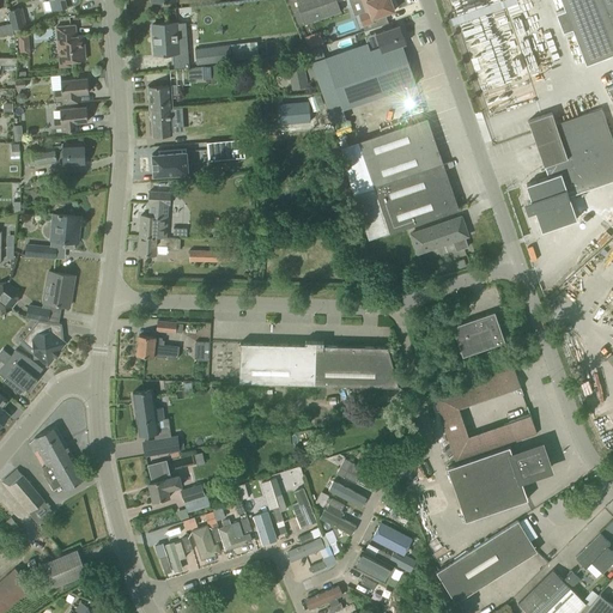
[(48,0),(43,1),(46,11),(66,6),(66,7),(76,5),(77,5),(78,4),(79,2),(79,1),(80,0),(79,0),(48,0)]
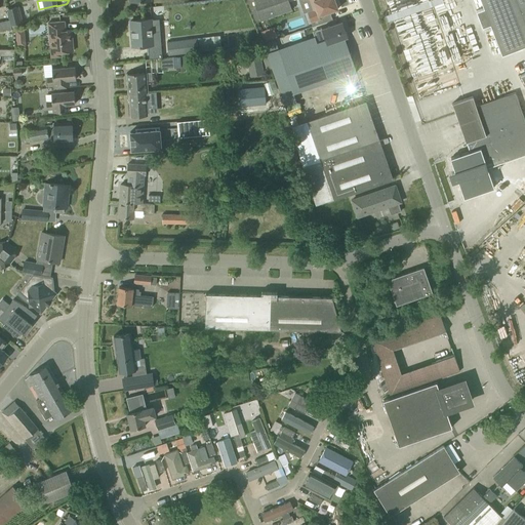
[(254,23),(260,21),(292,9),(288,0),(245,0),(247,6),(254,23)]
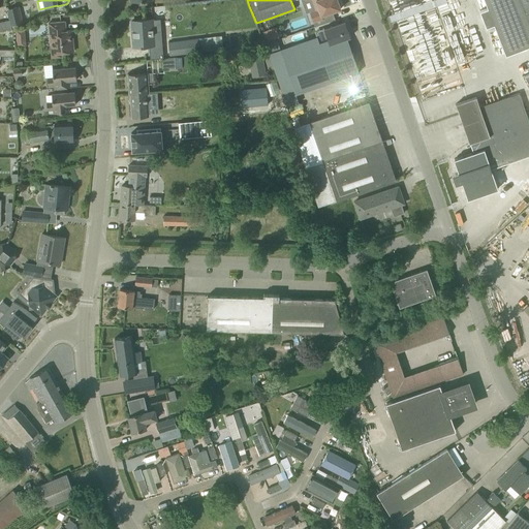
[(337,0),(312,0),(316,10),(310,12),(314,27),(335,20),(333,11),(341,9),(337,0)]
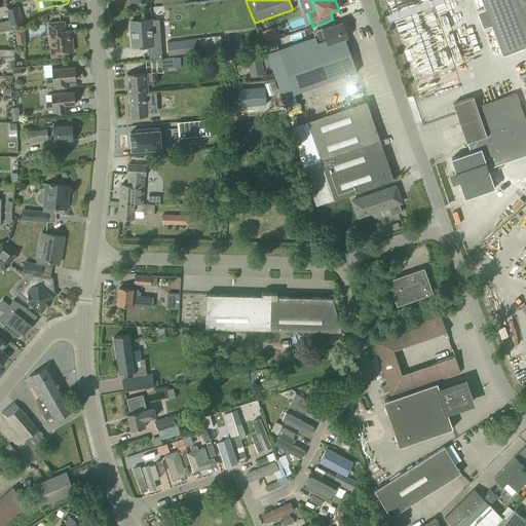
[(379,14),(435,0),(385,0),(387,6),(377,9),(379,14)]
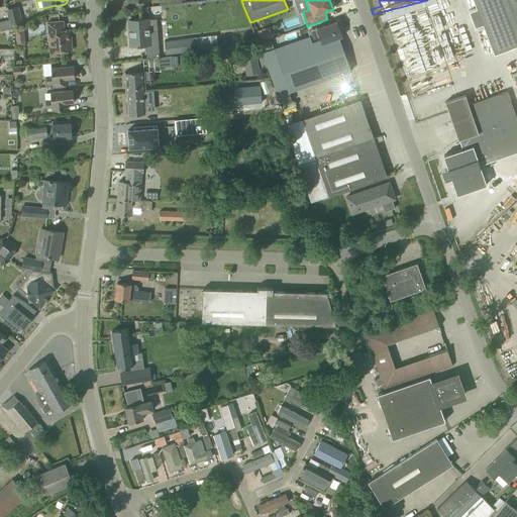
[(516,0),(474,0),(477,7),(469,10),(475,26),(483,23),(494,54),(516,43),(516,0)]
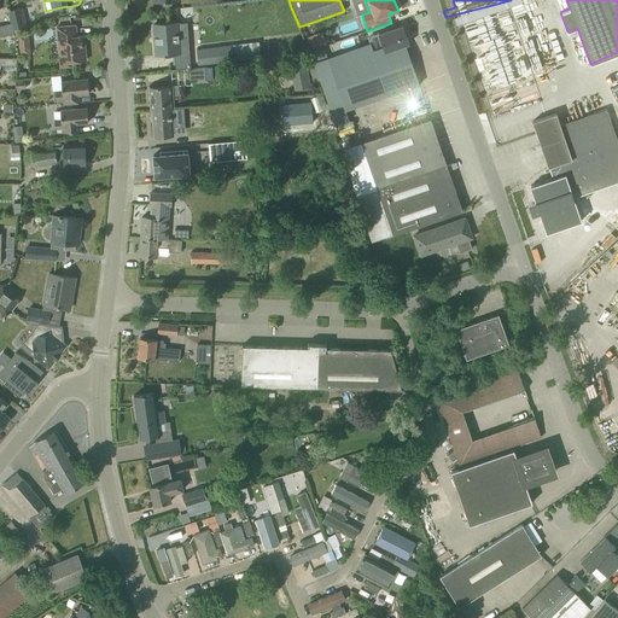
[(193,23),(192,6),(178,6),(179,24),(193,23)]
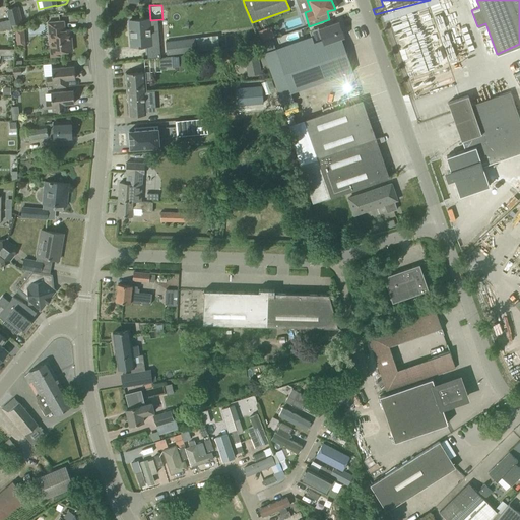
[(22,21),(18,6),(7,9),(11,24),(22,21)]
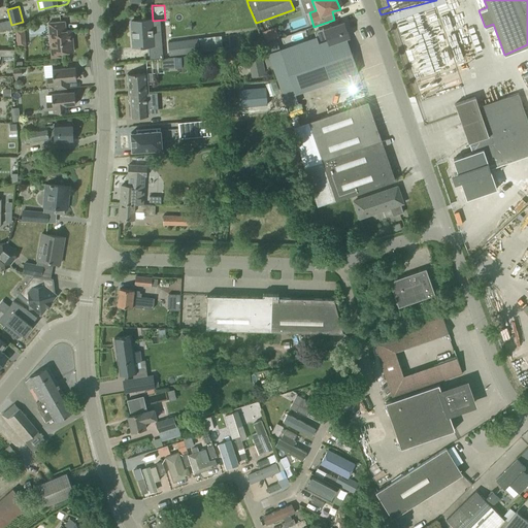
[(0,29),(11,29),(9,20),(0,22),(0,29)]
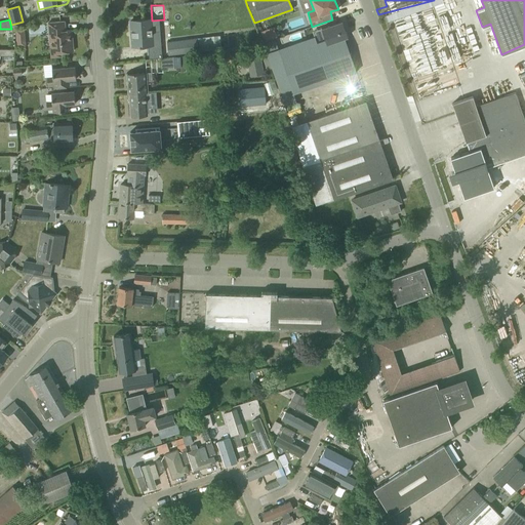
[(151,19),(140,19),(130,21),(132,46),(143,45),(149,45),(149,46),(153,45),(155,45),(154,44),(154,34),(152,34),(151,19)]
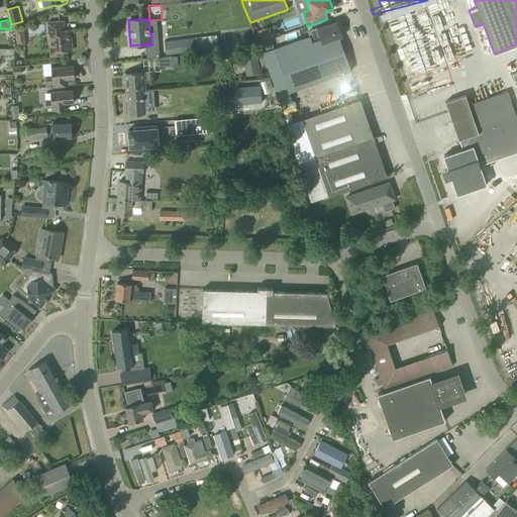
[(54,22),(47,22),(50,56),(60,55),(60,52),(72,49),(71,29),(65,29),(64,21),(54,22)]
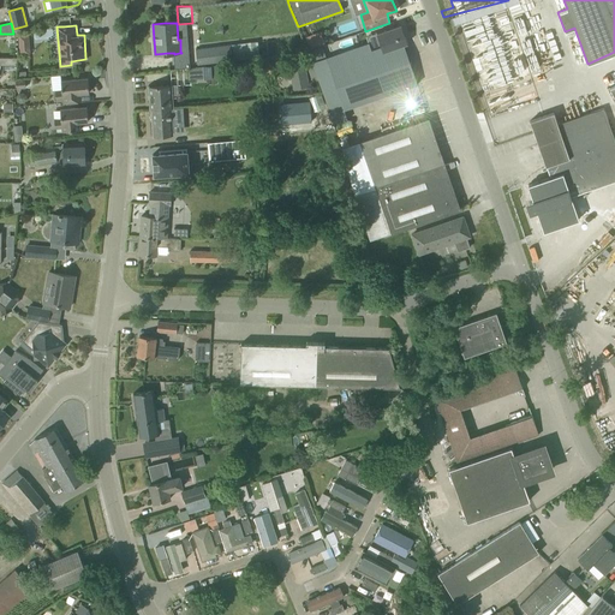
[(326,58),(312,61),(334,124),(347,119),(344,109),(406,88),(418,84),(404,45),(407,43),(401,25),(389,29),(376,34),(381,46),(371,48),(369,42),(326,58)]
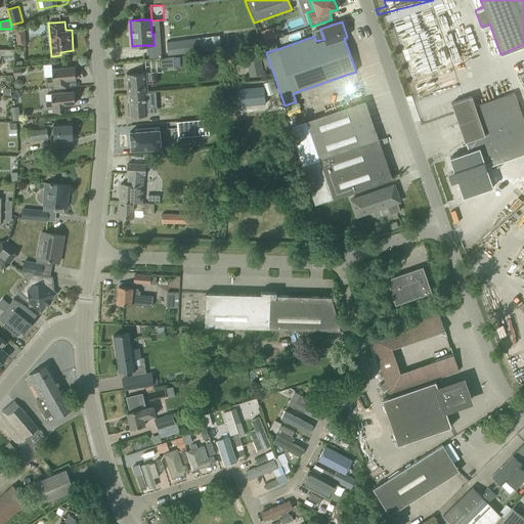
[(272,27),(260,31),(263,41),(275,37),(272,27)]
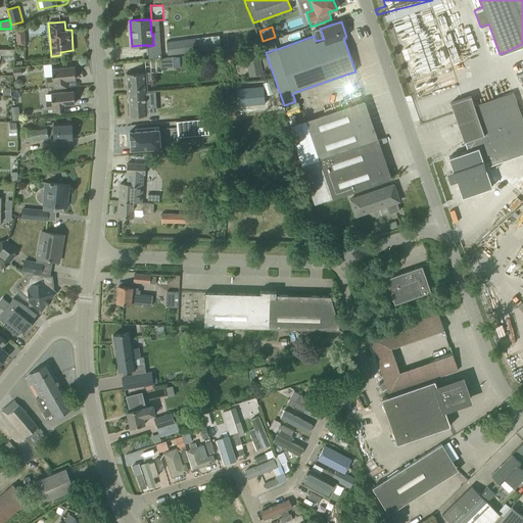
[(168,54),(198,51),(227,47),(225,35),(167,42),(168,54)]
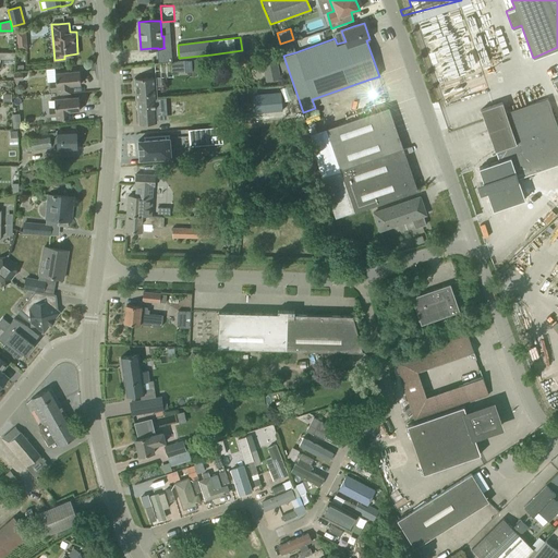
[(276,56),(262,58),(266,81),(280,77),(276,56)]
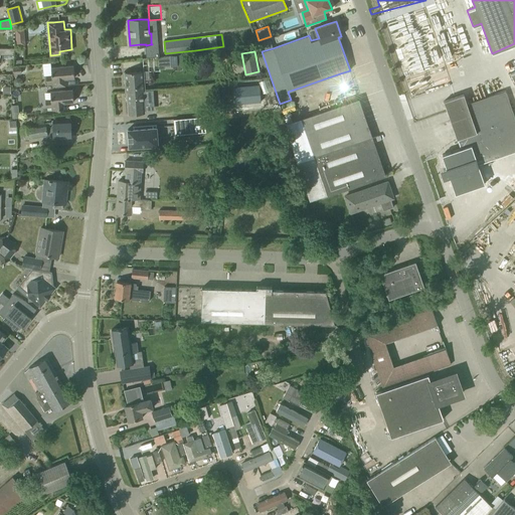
[(0,61),(2,62),(2,58),(13,58),(13,54),(0,53),(0,61)]
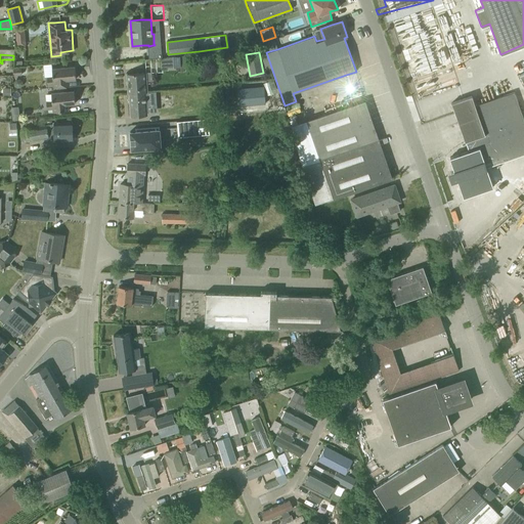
[(179,55),(161,57),(162,70),(168,70),(168,67),(180,67),(180,71),(184,71),(183,55),(179,55)]
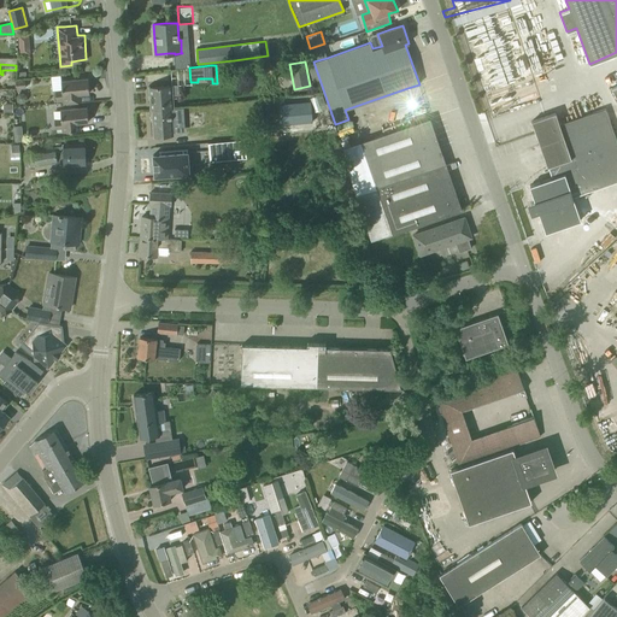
[(88,78),(62,81),(62,90),(56,90),(57,104),(63,103),(63,104),(69,103),(81,101),(78,101),(77,94),(89,93),(88,78)]
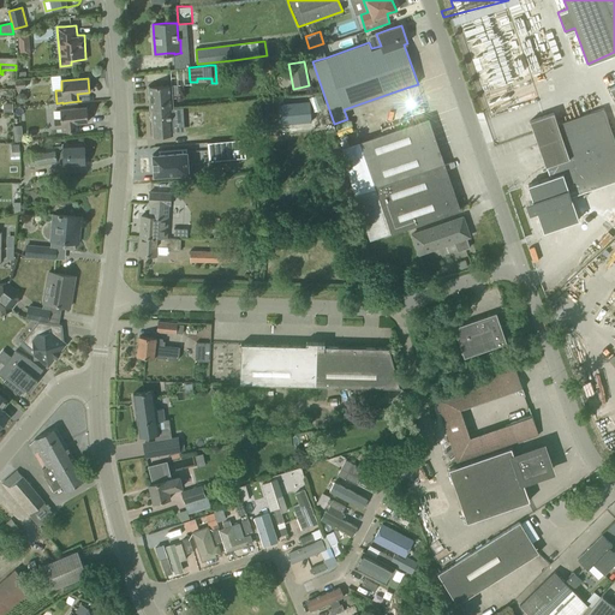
[(154,137),(166,136),(172,136),(171,123),(173,123),(175,123),(178,121),(178,120),(179,119),(179,117),(179,114),(178,113),(177,111),(174,111),(173,111),(171,111),(171,108),(172,108),(172,94),(178,94),(177,85),(172,85),(171,84),(149,87),(150,109),(151,109),(154,137)]
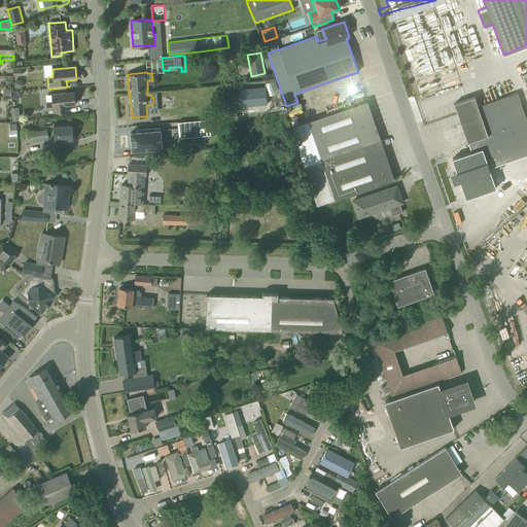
[(266,86),(240,90),(242,107),(267,104),(266,86)]
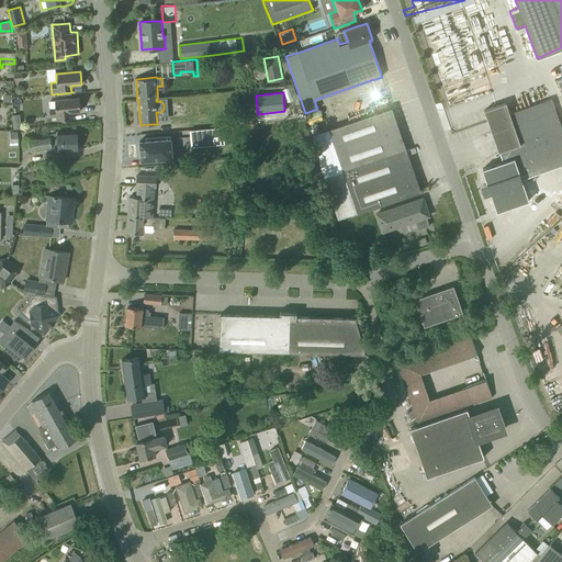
[(79,98),(68,99),(55,100),(56,109),(49,109),(51,117),(56,116),(57,120),(63,120),(72,119),(72,117),(70,119),(70,112),(80,111),(79,98)]
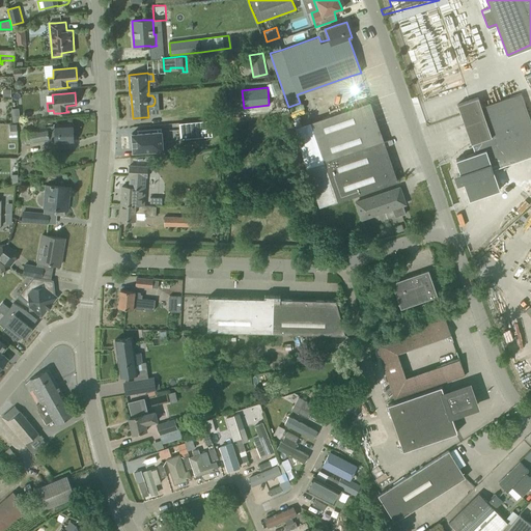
[(469,200),(479,196),(500,189),(493,170),(530,156),(530,121),(521,93),(481,107),(478,98),(457,105),(471,144),(472,143),(475,152),(455,160),(469,200)]
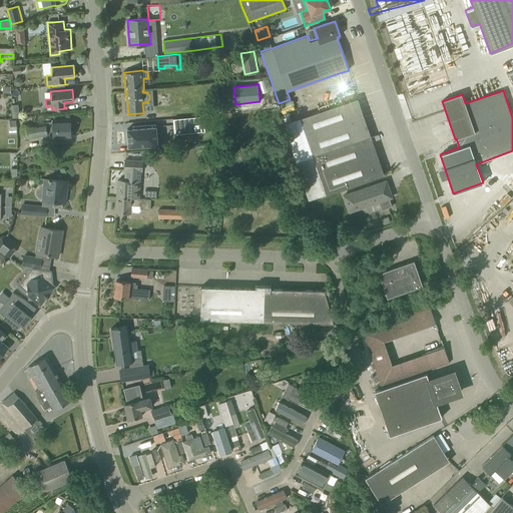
[(327,194),(384,174),(374,145),(365,148),(358,131),(368,127),(358,98),(301,118),(327,194)]
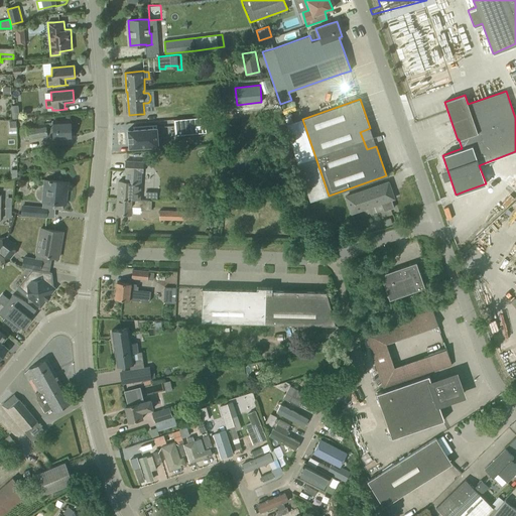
[(205,116),(173,119),(175,132),(206,129),(205,116)]
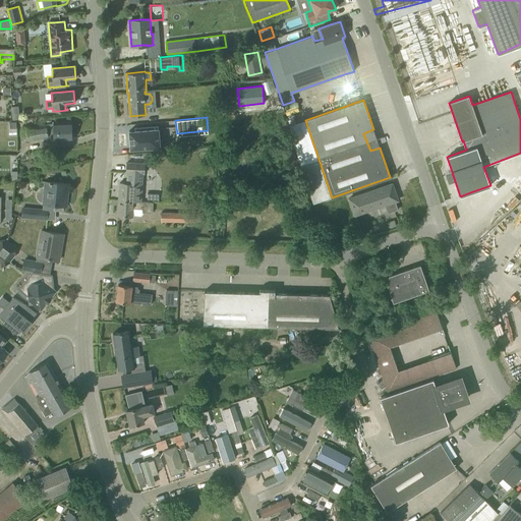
[(27,127),(21,129),(23,141),(30,140),(48,136),(49,139),(62,138),(72,138),(72,122),(62,122),(53,123),(27,127)]
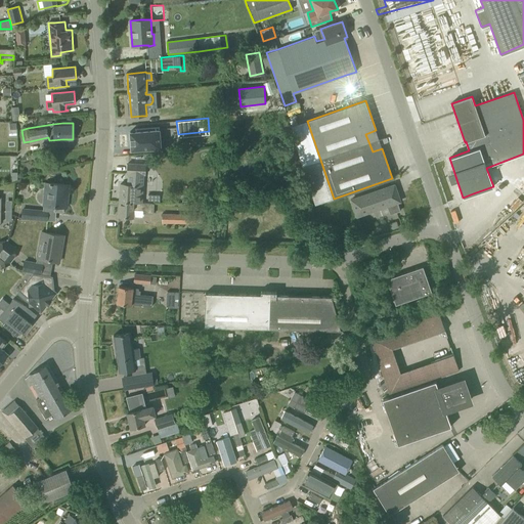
[(135,129),(130,130),(132,147),(161,144),(159,124),(135,126),(135,129)]
